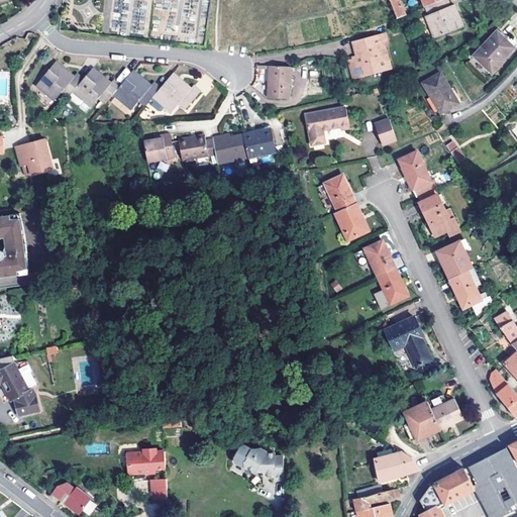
[(405,15),(400,0),(390,0),(396,18),(405,15)]
